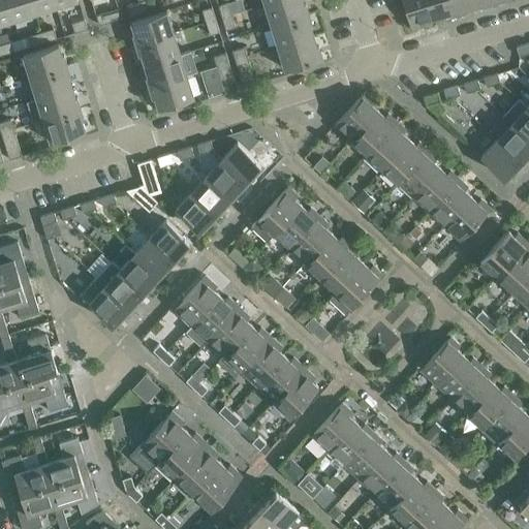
[(0,0),(0,22),(13,19),(7,0),(0,0)]
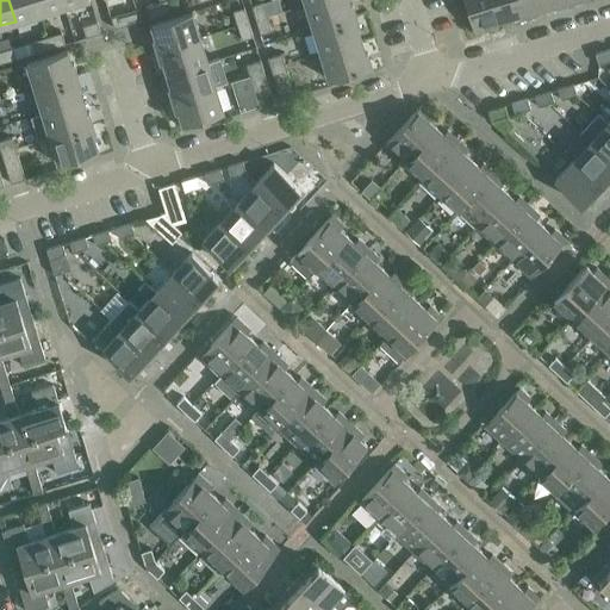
[(8,0),(16,22),(41,14),(35,0),(8,0)]
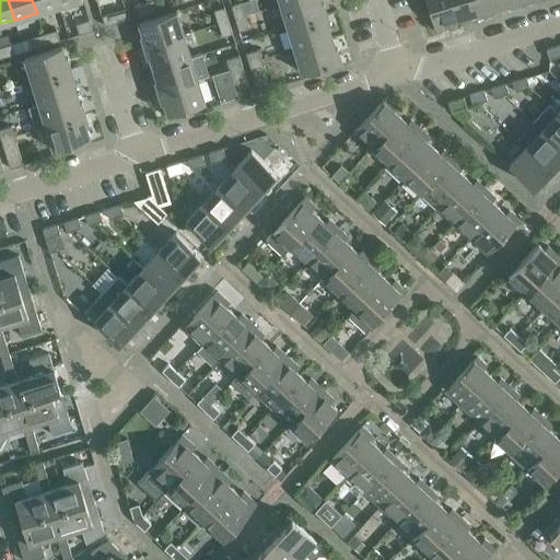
[(32,0),(37,13),(59,6),(57,0),(32,0)]
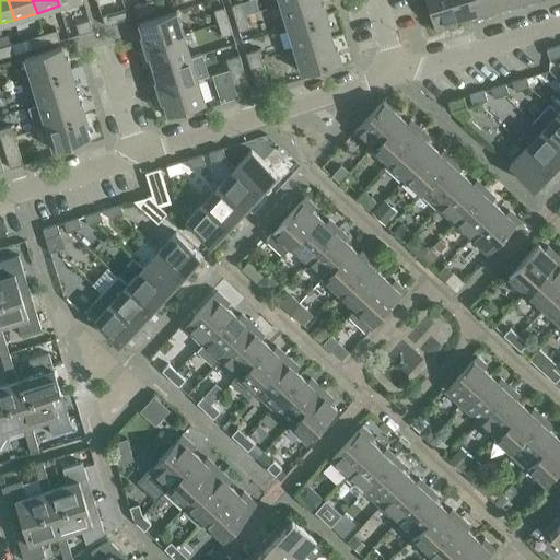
[(161,0),(149,0),(148,1),(151,11),(164,7),(161,0)]
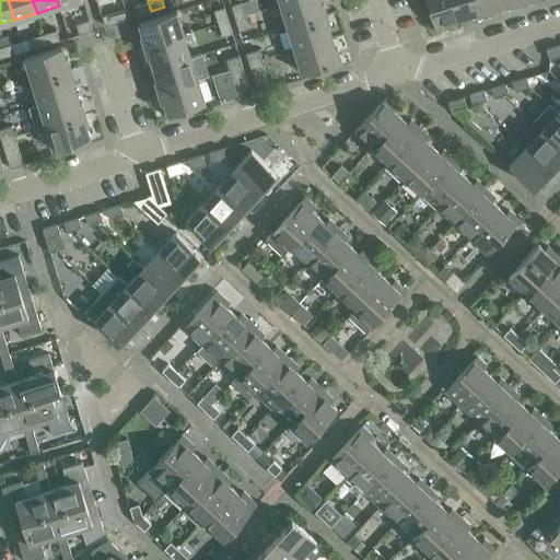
[(292,0),(280,4),(288,26),(327,14),(323,3),(322,3),(319,0),(292,0)]
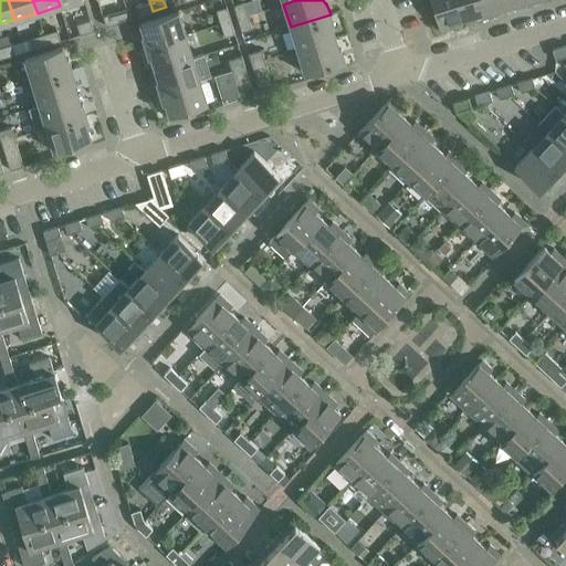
[(462,19),(456,0),(430,0),(440,31),(454,27),(452,22),(462,19)]
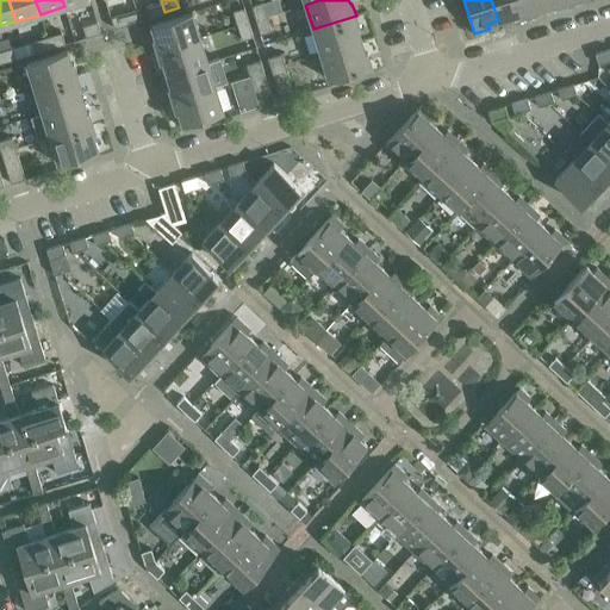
[(516,0),(491,0),(498,20),(508,18),(509,23),(522,19),(516,0)]
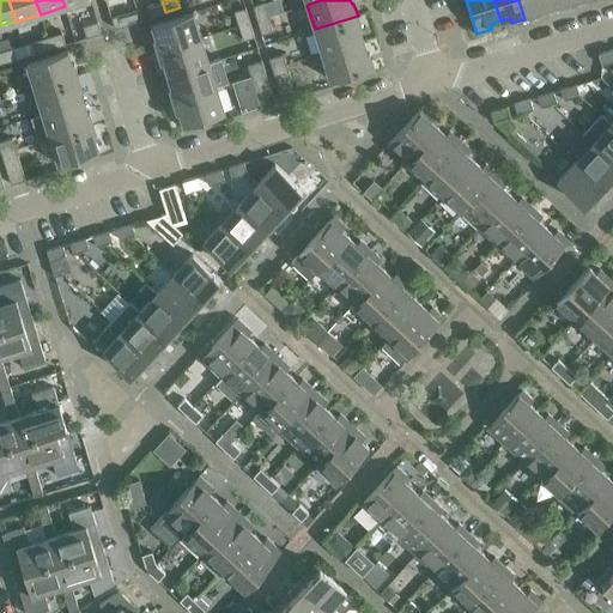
[(544,0),(519,0),(525,19),(539,14),(536,10),(547,6),(544,0)]
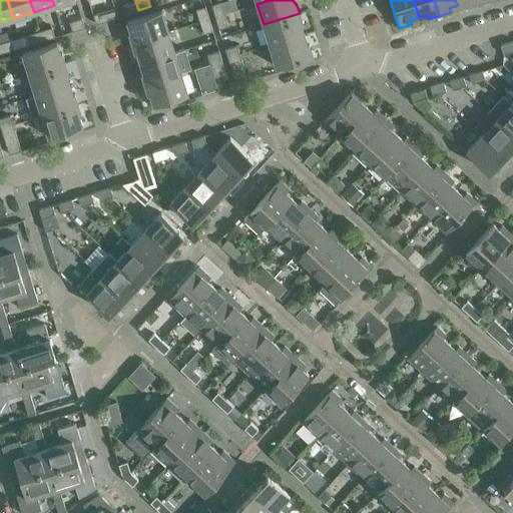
[(138,10),(135,1),(122,4),(125,14),(138,10)]
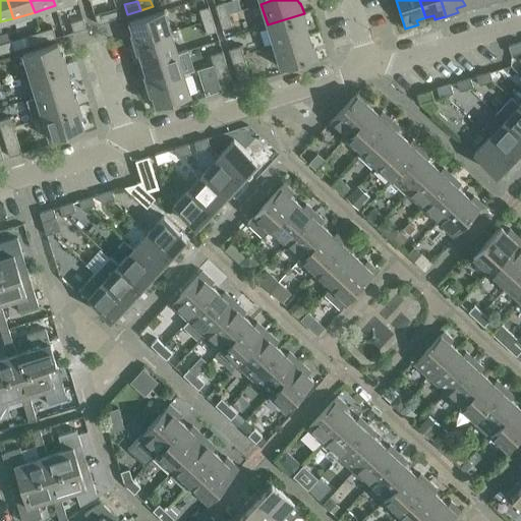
[(215,4),(219,17),(228,14),(224,1),(215,4)]
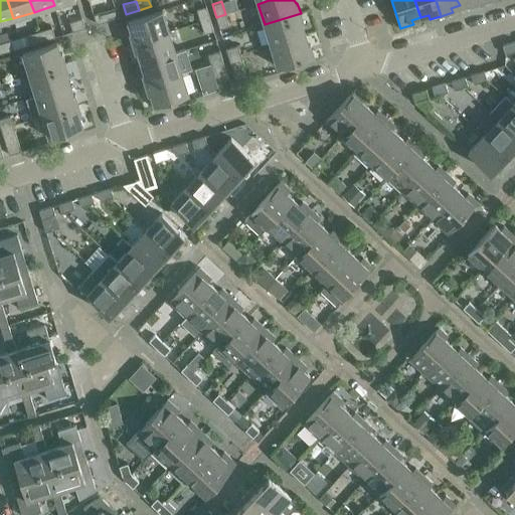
[(196,9),(200,21),(210,18),(206,6),(196,9)]
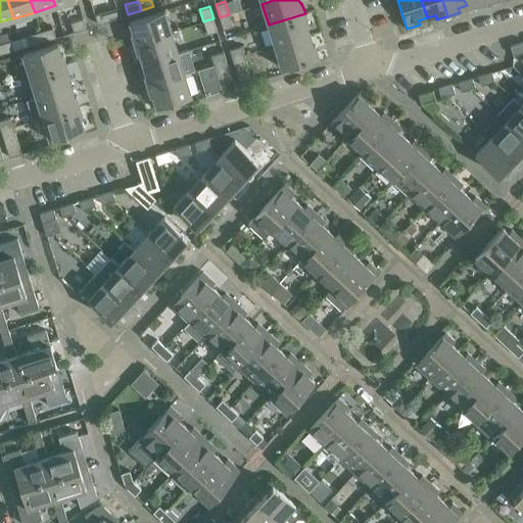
[(132,32),(135,43),(172,32),(164,9),(130,20),(133,32),(132,32)]
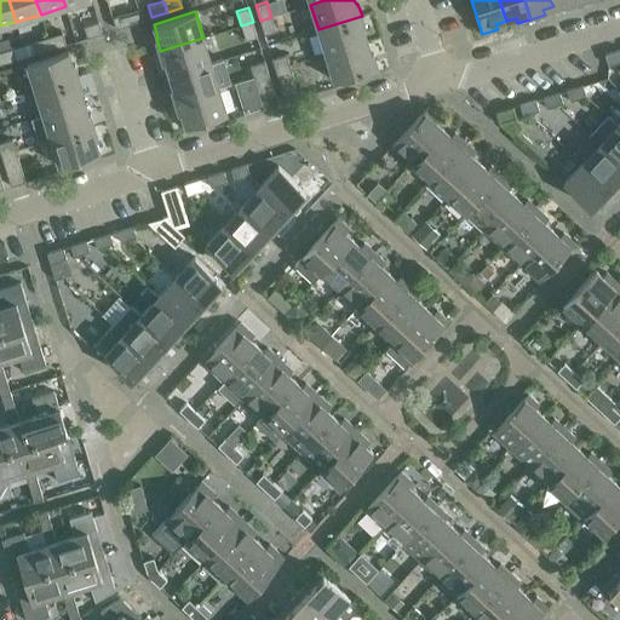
[(113,17),(116,28),(131,24),(127,12),(113,17)]
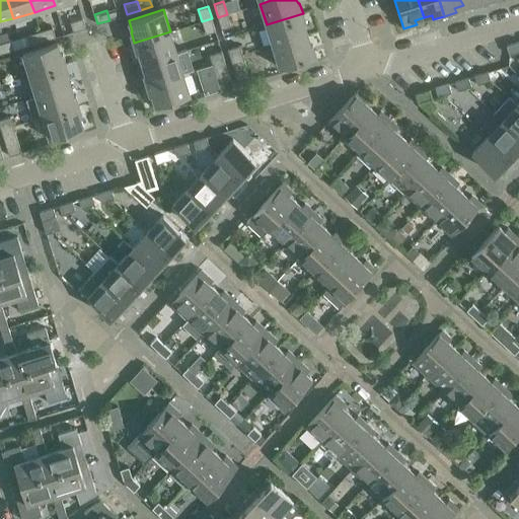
[(267,24),(273,46),(307,34),(304,24),(306,23),(303,13),(267,24)]
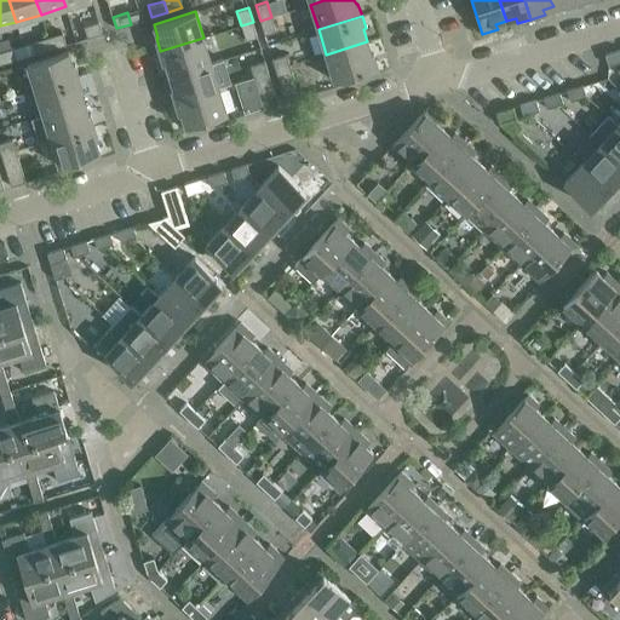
[(271,17),(260,21),(264,35),(276,32),(271,17)]
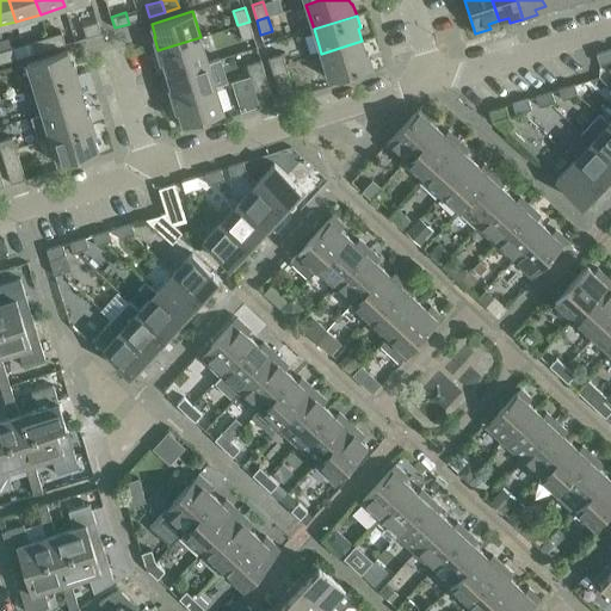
[(82,25),(86,37),(100,32),(97,20),(82,25)]
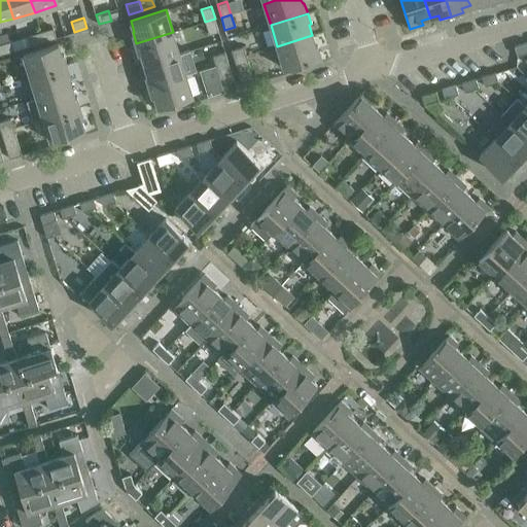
[(215,19),(205,22),(209,34),(219,31),(215,19)]
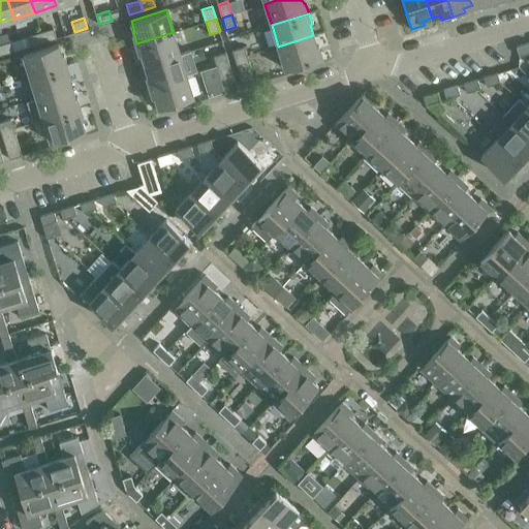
[(54,27),(40,31),(43,41),(56,37),(54,27)]
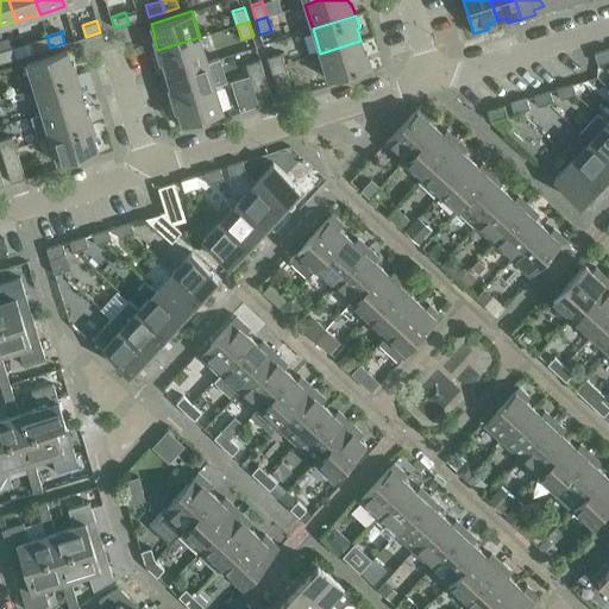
[(50,48),(46,36),(32,41),(36,52),(50,48)]
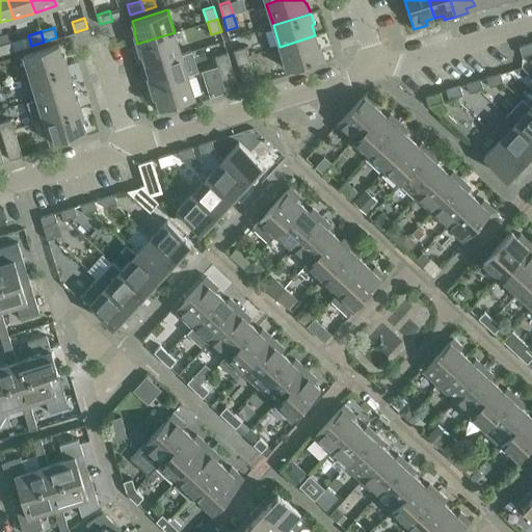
[(142,54),(145,64),(182,53),(175,32),(137,44),(140,54),(142,54)]
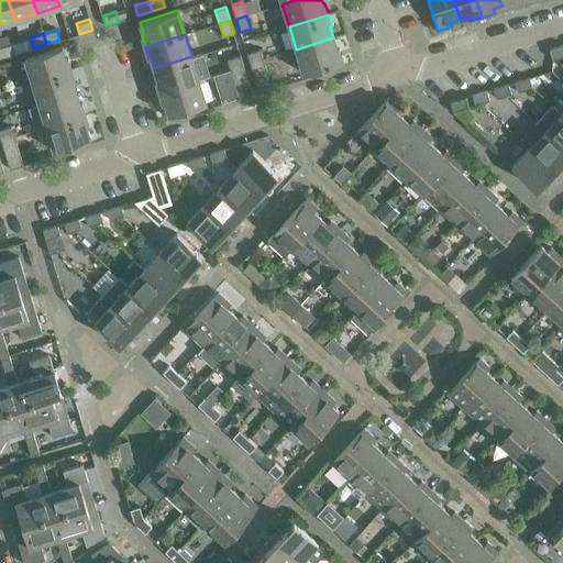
[(333,37),(296,50),(304,73),(343,61),(339,48),(338,48),(333,37)]
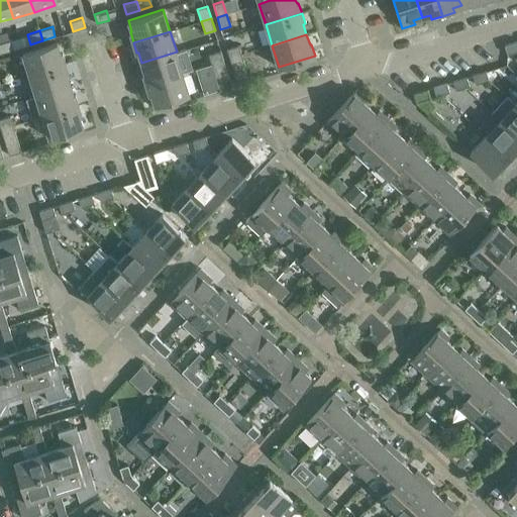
[(10,39),(0,42),(0,49),(1,54),(13,49),(10,39)]
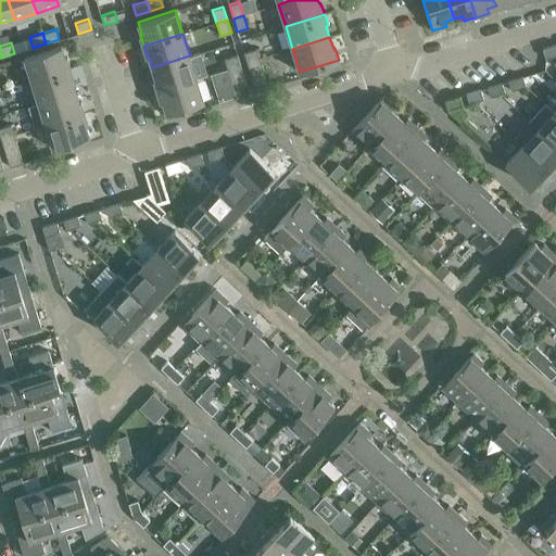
[(555,43),(543,49),(545,59),(555,54),(555,43)]
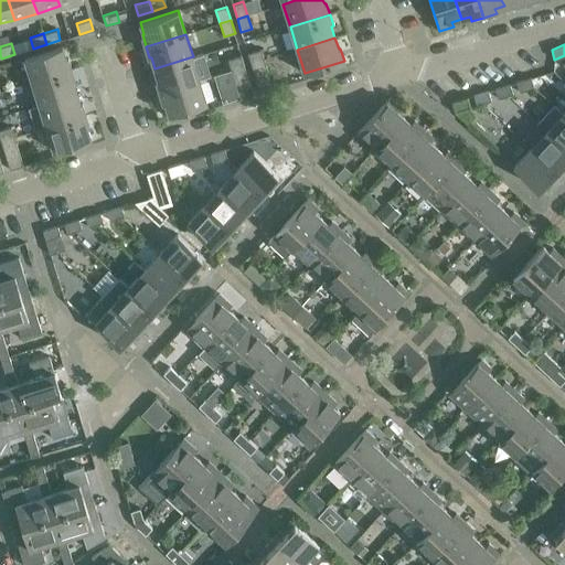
[(24,59),(32,82),(72,70),(68,59),(66,59),(63,46),(24,59)]
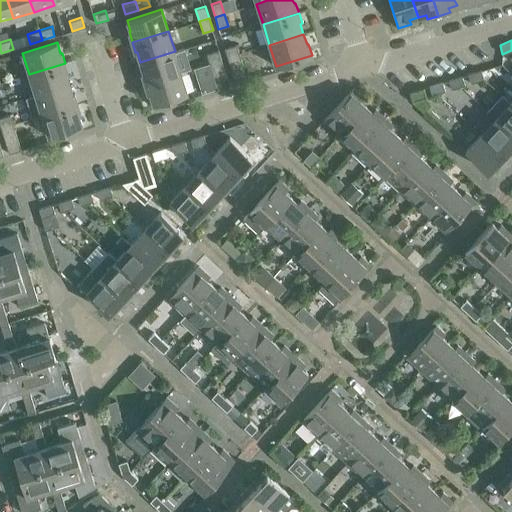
[(224,48),(227,58),(240,54),(237,44),(224,48)]
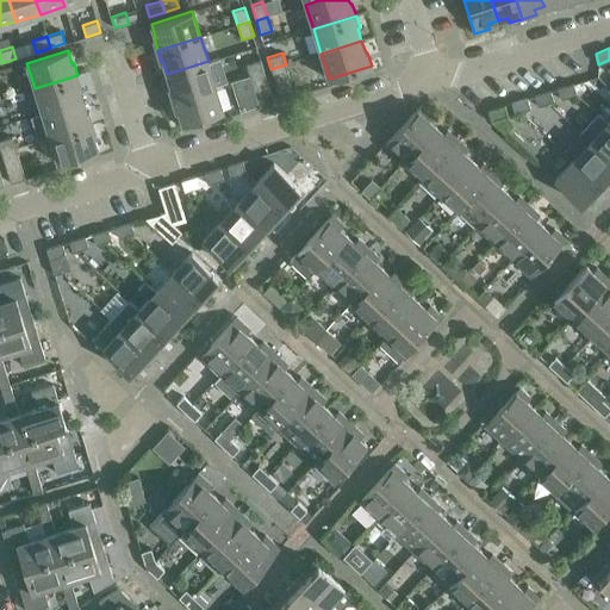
[(247,64),(249,75),(265,72),(261,60),(247,64)]
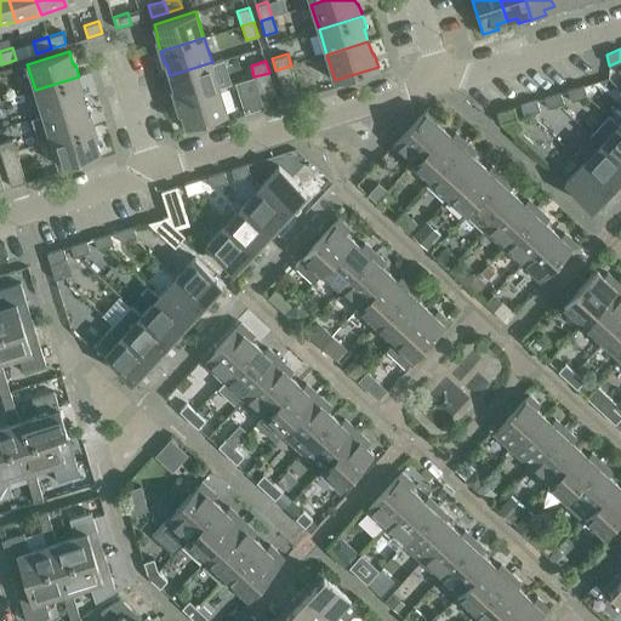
[(172,89),(176,101),(220,87),(212,62),(170,75),(174,89),(172,89)]
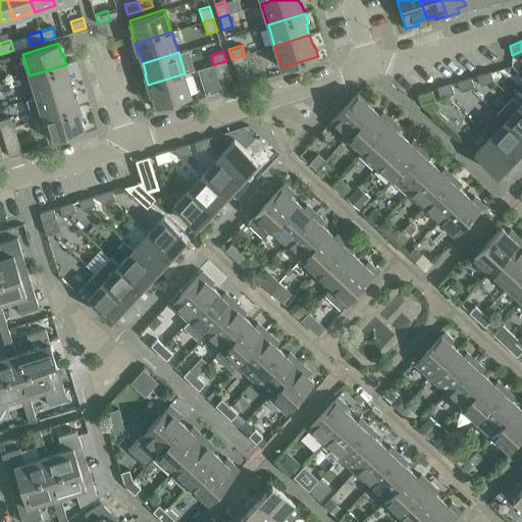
[(245,55),(231,59),(240,86),(253,82),(245,55)]
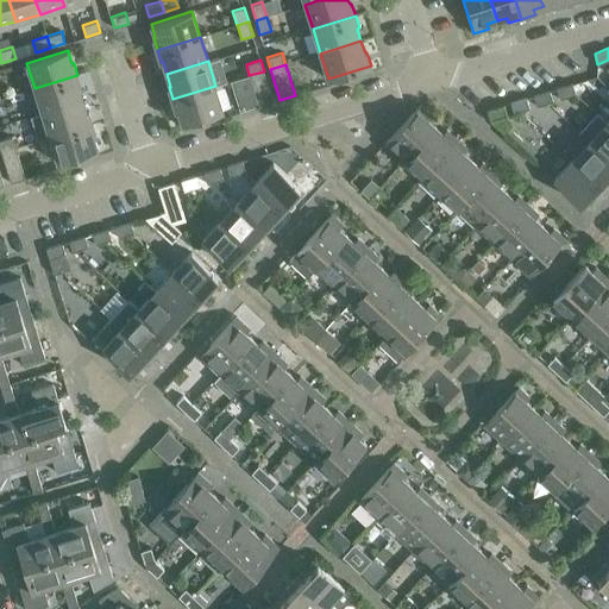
[(264,71),(249,75),(259,106),(274,101),(264,71)]
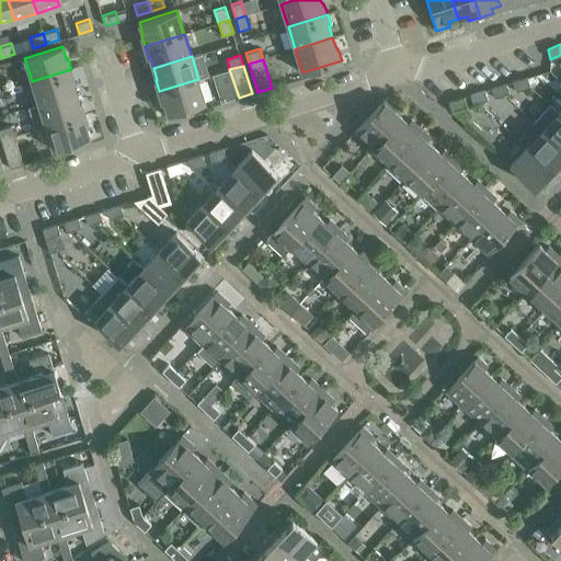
[(32,81),(38,104),(77,92),(72,81),(75,80),(71,69),(32,81)]
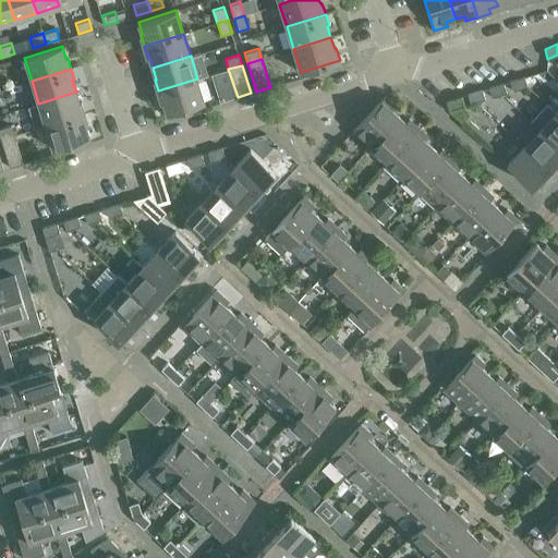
[(529,86),(525,76),(510,81),(513,91),(529,86)]
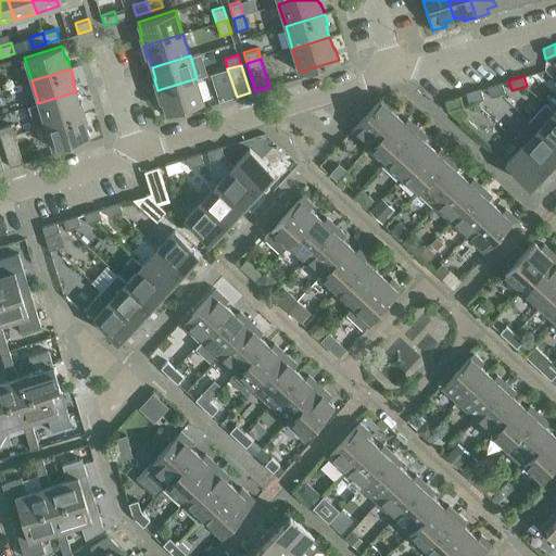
[(197,78),(158,90),(161,102),(163,101),(166,113),(204,102),(197,78)]
